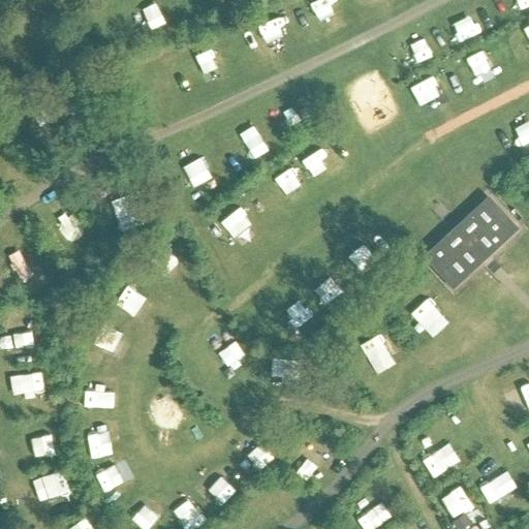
[(424,258),(454,290),(520,229),(490,197),(424,258)]
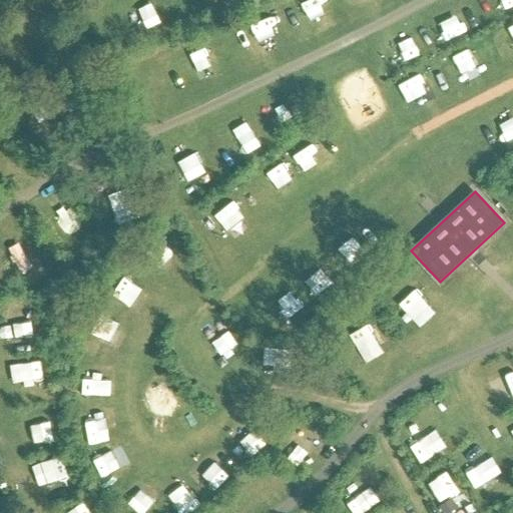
[(160,235),(146,247),(165,271),(179,259),(160,235)]
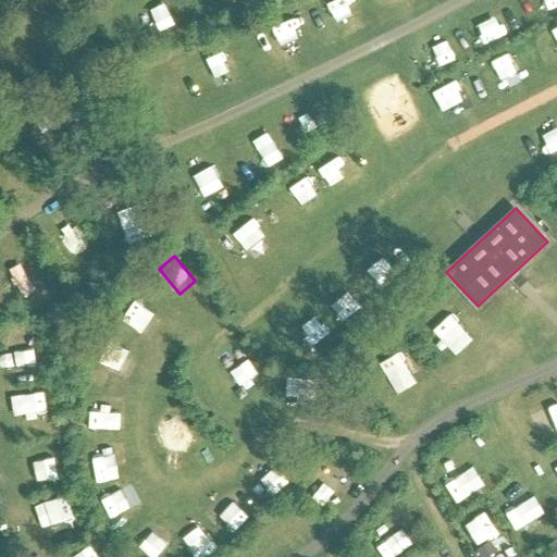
[(443,309),(430,329),(449,343),(463,324),(443,309)]
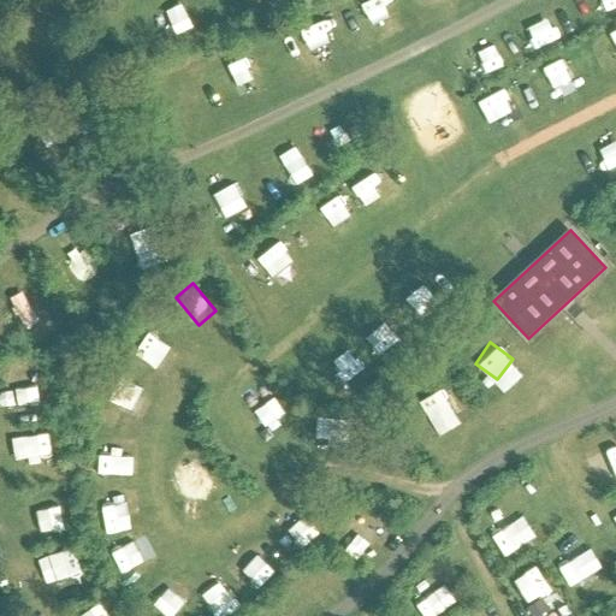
[(135,410),(143,385),(120,378),(112,402),(135,410)]
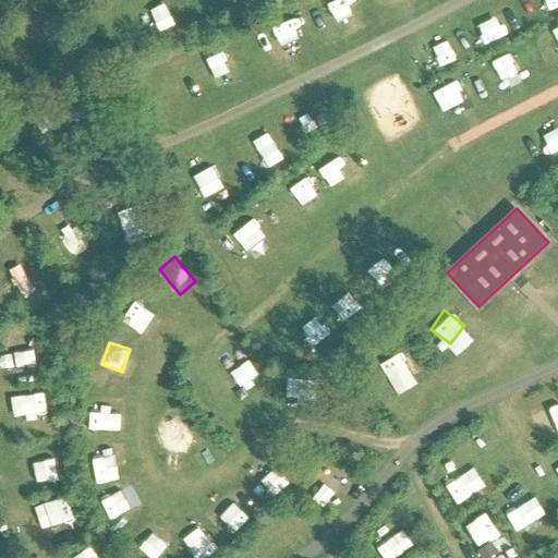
[(242,350),(220,367),(234,386),(256,370),(242,350)]
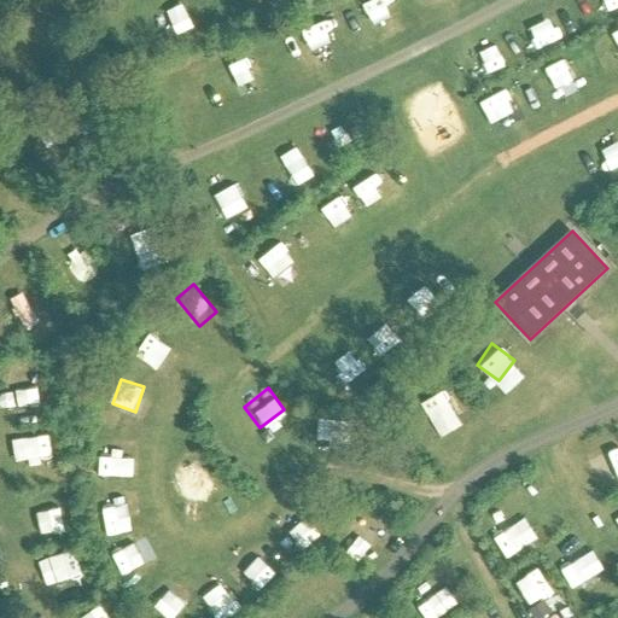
[(617,460),(604,464),(608,487),(617,484),(617,460)]
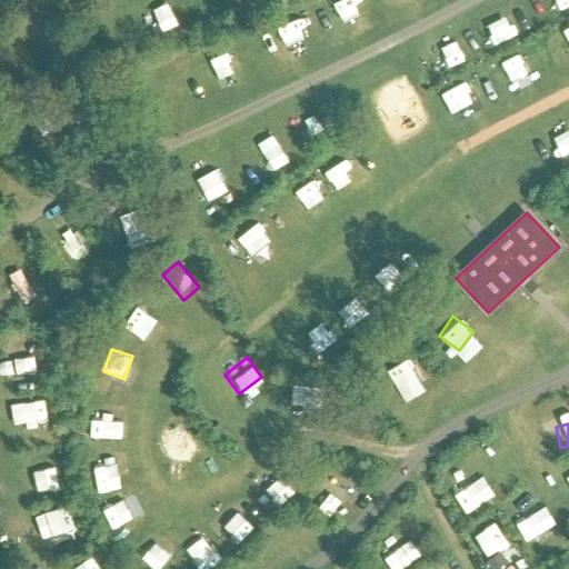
[(457,490),(467,511),(498,496),(488,476),(457,490)]
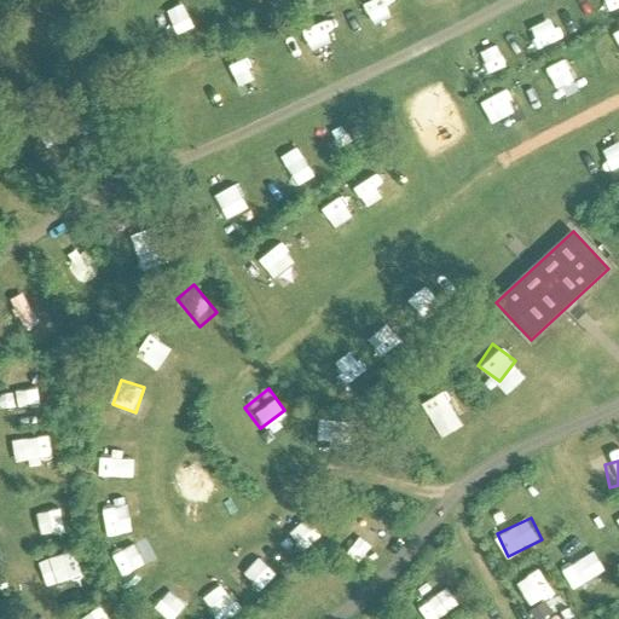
[(264,591),(288,567),(261,539),(236,563),(264,591)]
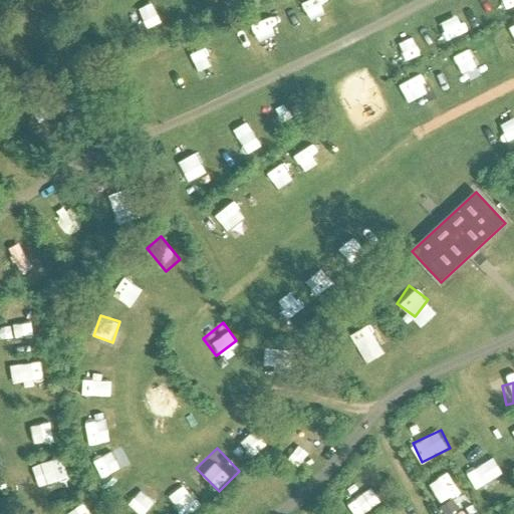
[(62,454),(41,459),(46,480),(67,476),(62,454)]
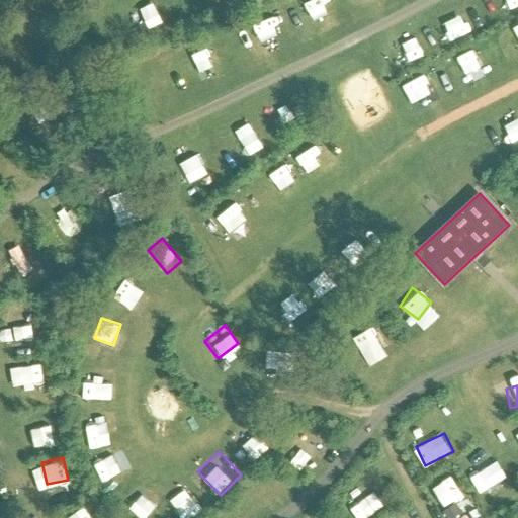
[(478,484),(485,497),(502,488),(495,473),(478,484)]
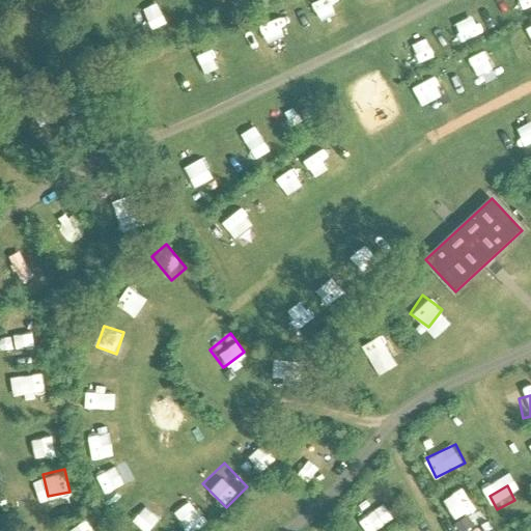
[(384,496),(358,514),(370,530),(371,530),(396,512),(384,496)]
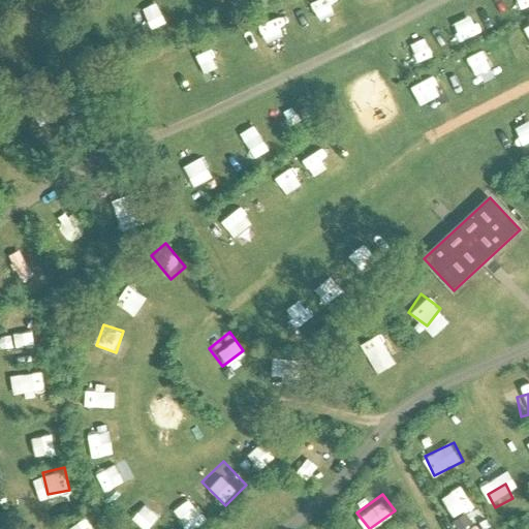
[(177,502),(186,525),(199,520),(190,497),(177,502)]
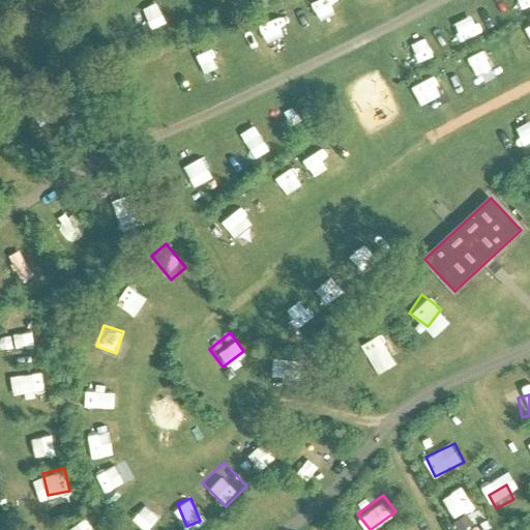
[(94,529),(89,518),(63,528),(63,529),(94,529)]
